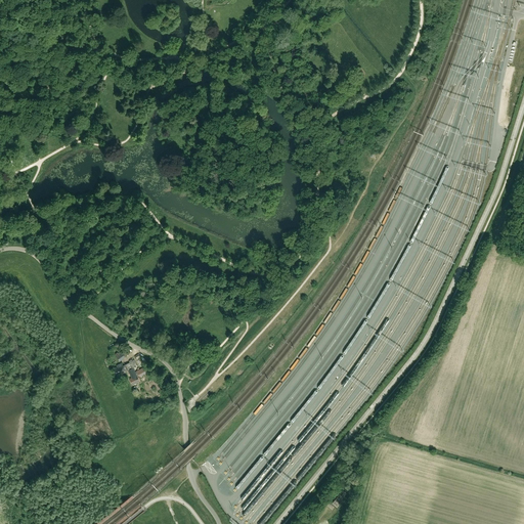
[(125,356),(121,352),(116,356),(119,361),(125,356)]
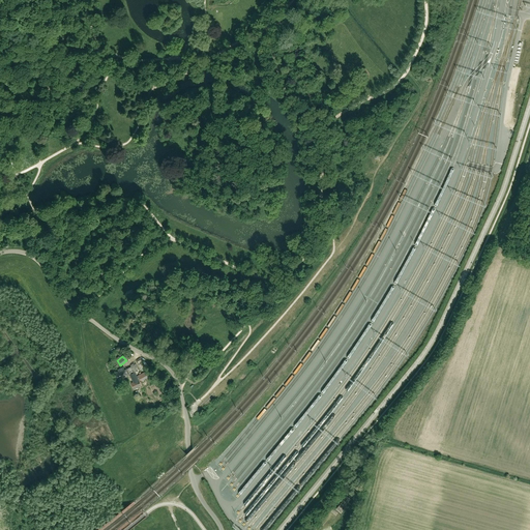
[(135,365),(126,369),(129,375),(135,373),(138,371),(135,365)]
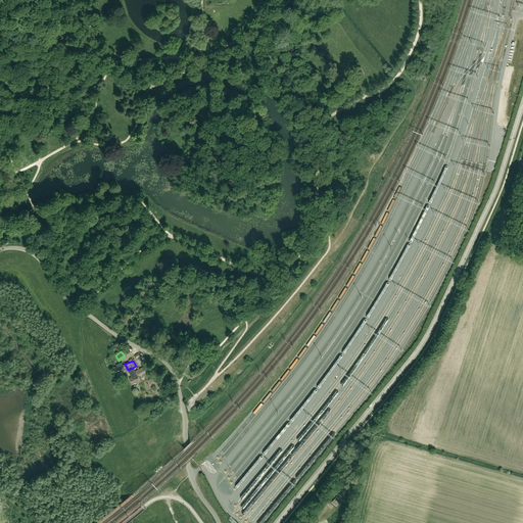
[(126,372),(122,363),(116,365),(116,367),(113,369),(116,376),(126,372)]
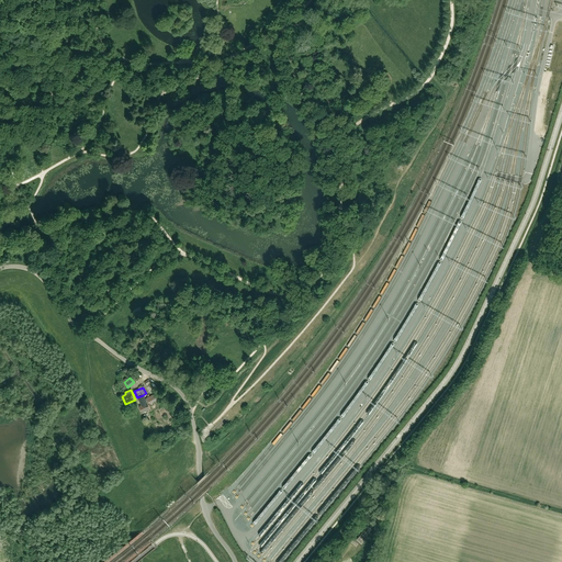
[(142,412),(148,408),(147,404),(145,398),(143,395),(137,397),(142,407),(139,407),(142,412)]
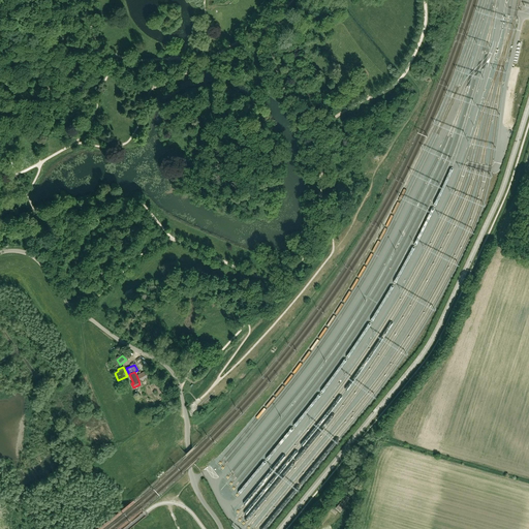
[(136,375),(138,380),(148,377),(146,372),(136,375)]
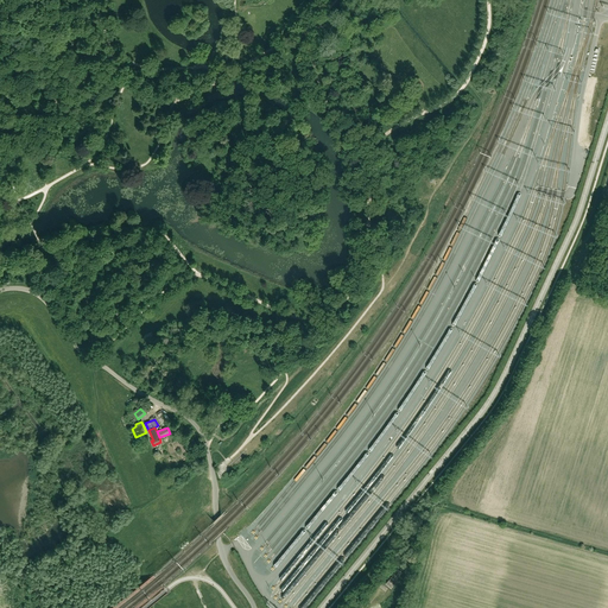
[(397,580),(403,572),(398,569),(385,584),(391,589),(398,581),(397,580)]
